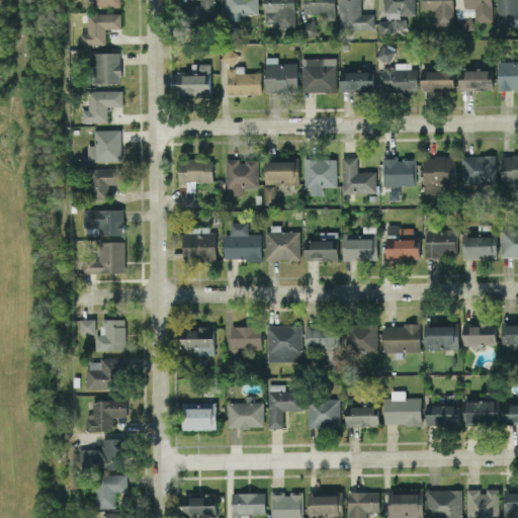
[(216,0),(199,0),(199,5),(180,4),(180,17),(216,18),(216,0)]
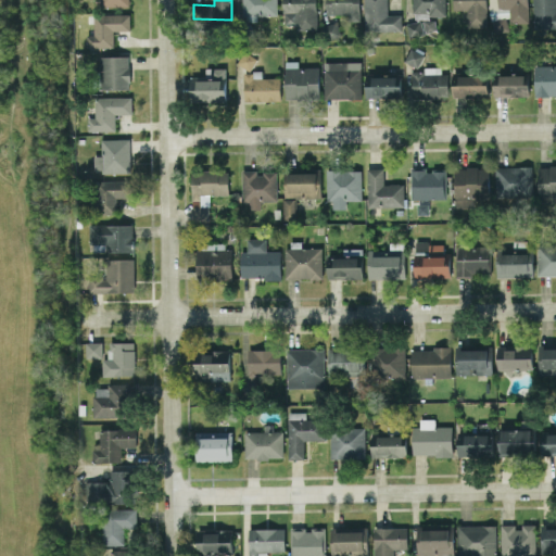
[(242,0),(243,21),(258,21),(257,15),(277,14),(277,0),(242,0)]
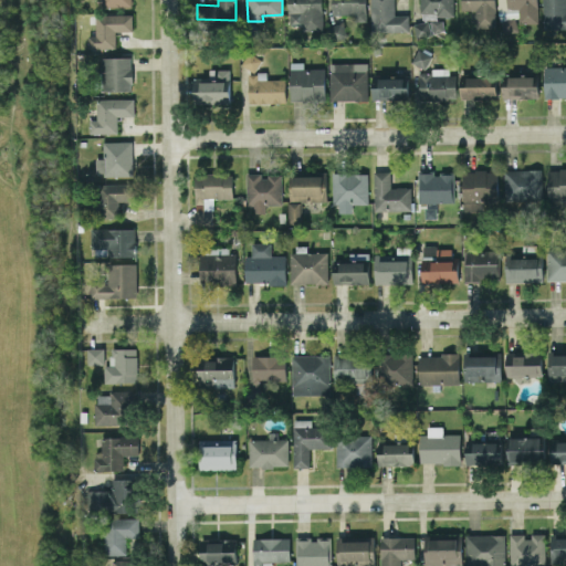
[(289,0),(289,25),(301,24),(302,29),(323,29),(322,0),(289,0)]
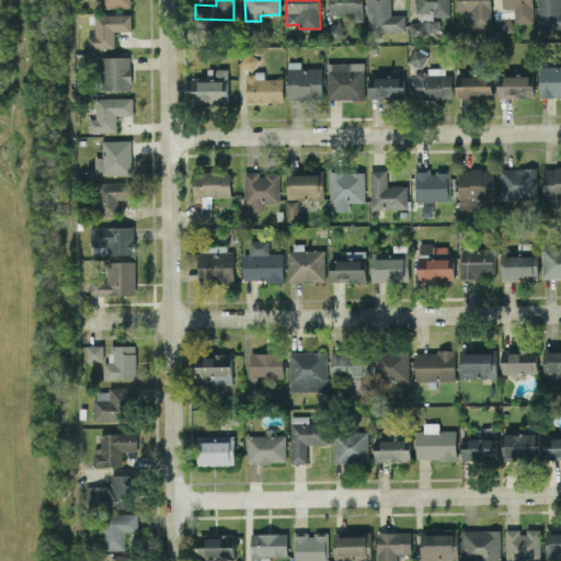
[(363,0),(329,0),(329,13),(363,14),(363,0)]
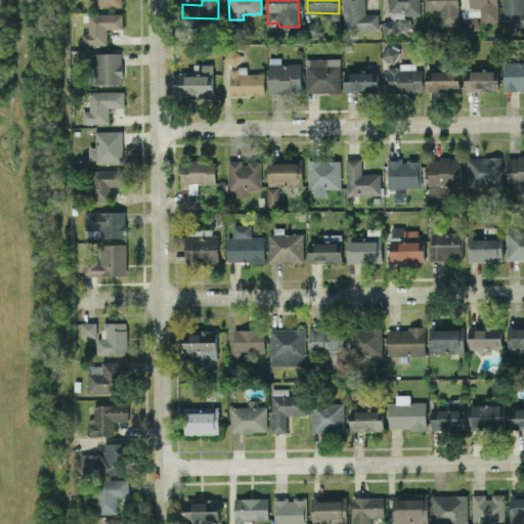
[(365,0),(343,0),(343,30),(379,29),(378,12),(365,13),(365,0)]
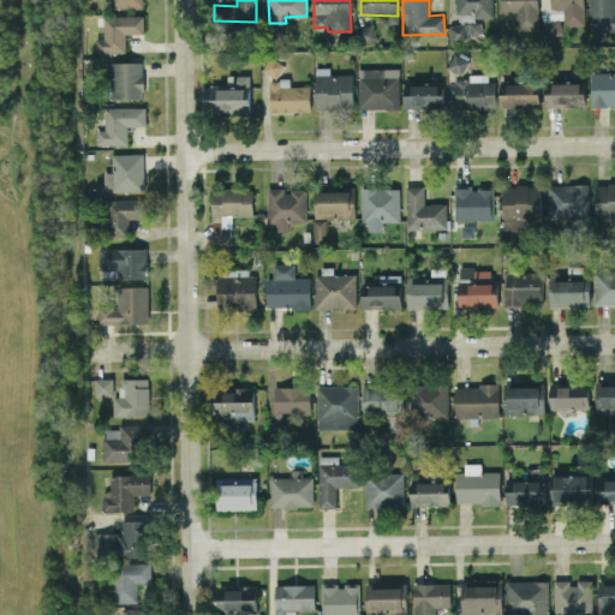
[(493,0),(455,0),(457,13),(475,12),(475,18),(493,17),(493,0)]
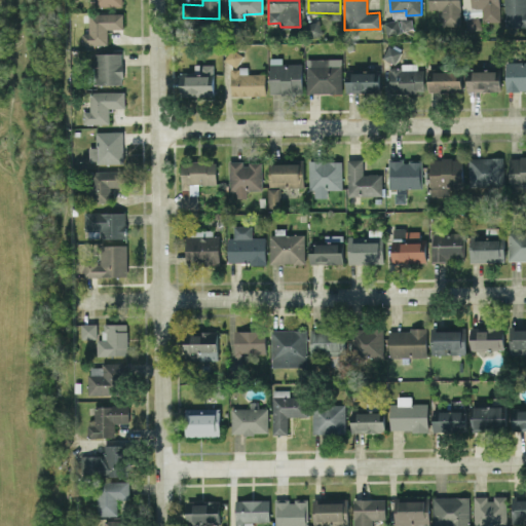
[(460,0),(428,0),(429,9),(442,9),(442,25),(460,25),(460,0)]
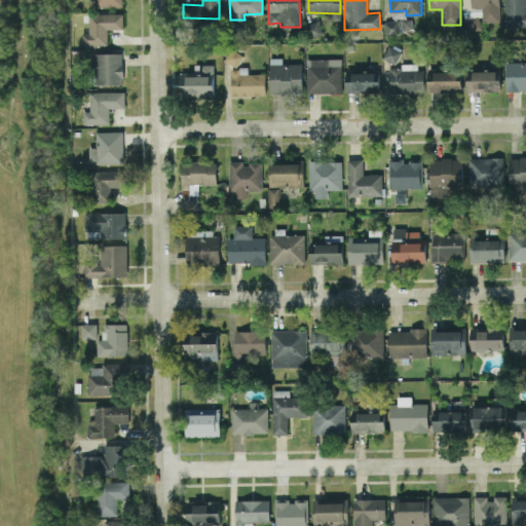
[(499,21),(499,0),(463,0),(464,13),(467,31),(484,28),(483,24),(499,21)]
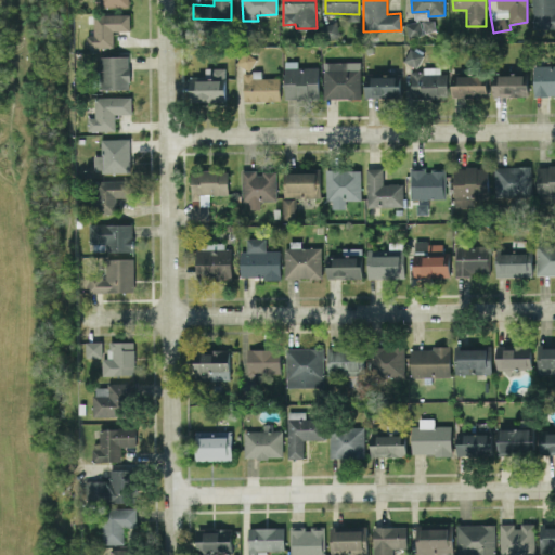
[(554,0),(531,0),(532,28),(554,27),(554,0)]
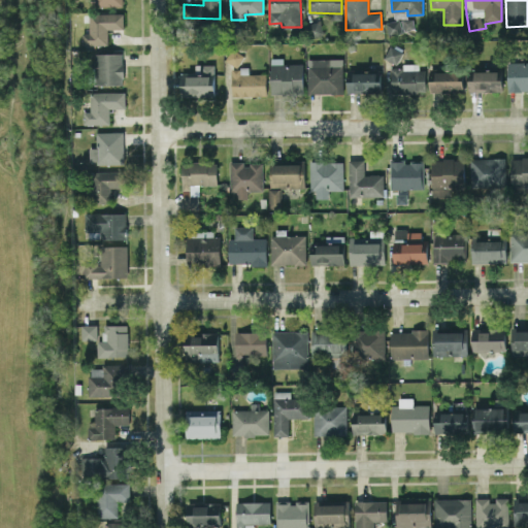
[(123,28),(124,12),(89,12),(89,33),(81,32),(81,44),(107,45),(107,28),(123,28)]
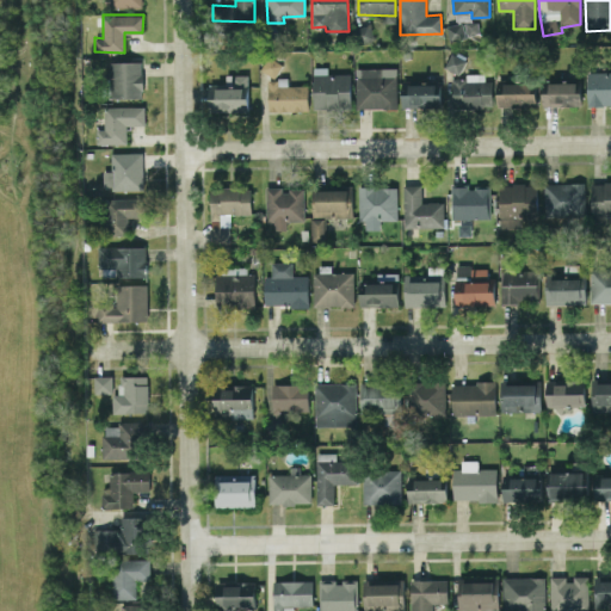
[(477,19),(464,23),(467,35),(480,32),(477,19)]
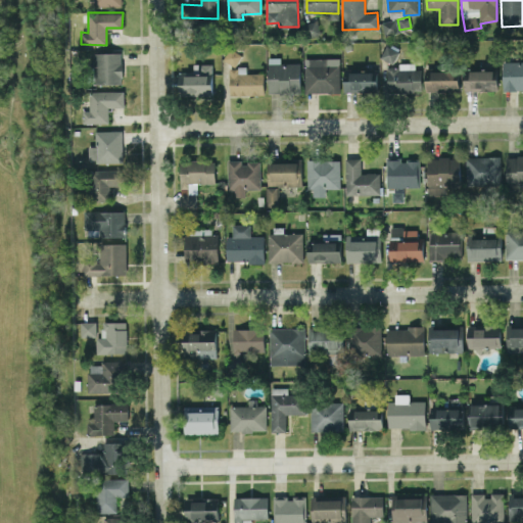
[(321,34),(317,19),(303,22),(306,37),(321,34)]
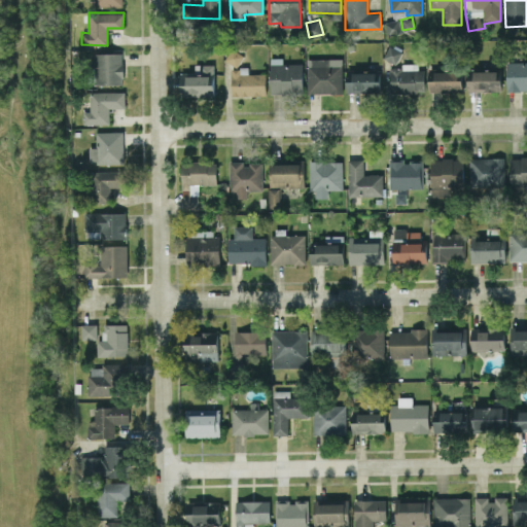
[(386,21),(387,35),(401,34),(401,21),(386,21)]
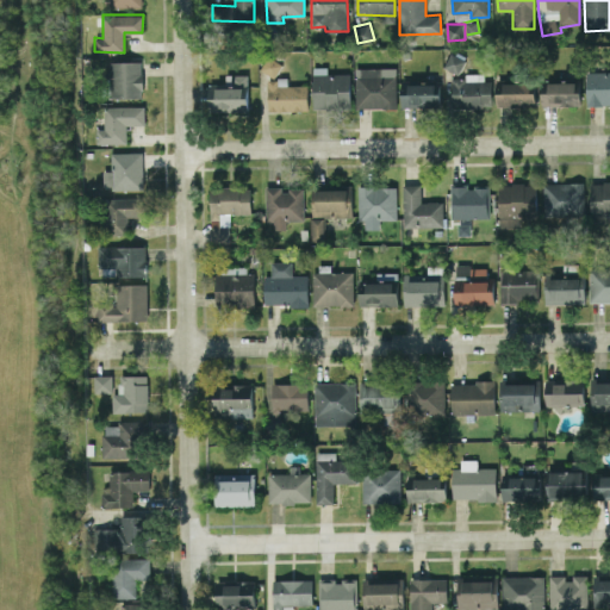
[(462,72),(462,55),(446,55),(446,70),(462,72)]
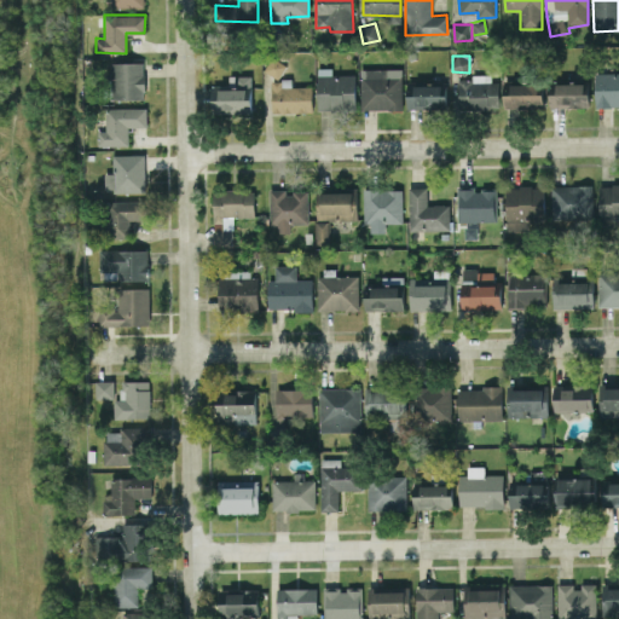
[(287,64),(271,57),(264,70),(279,79),(287,64)]
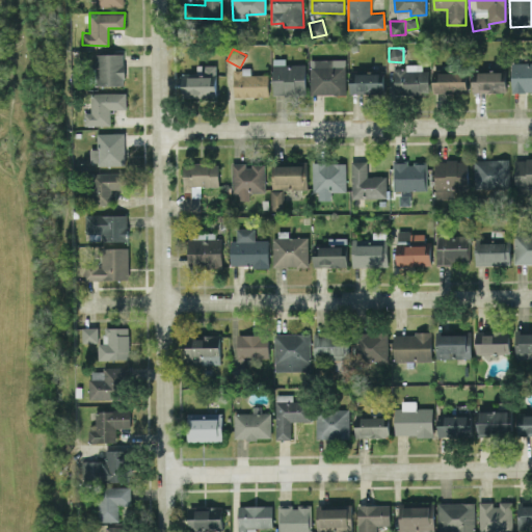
[(125,53),(95,53),(95,84),(124,84),(125,53)]
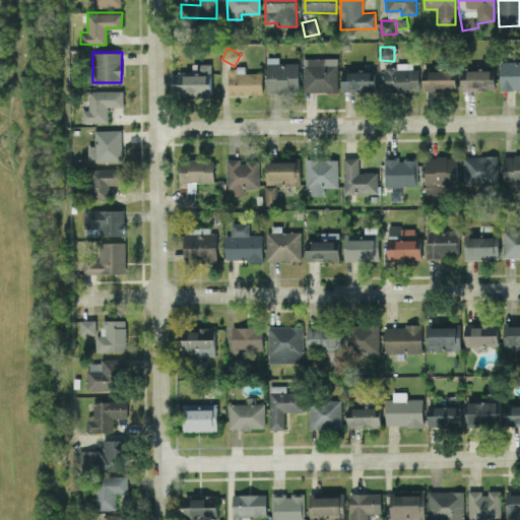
[(299,62),(278,62),(278,56),(266,57),(267,92),(299,92),(299,62)]
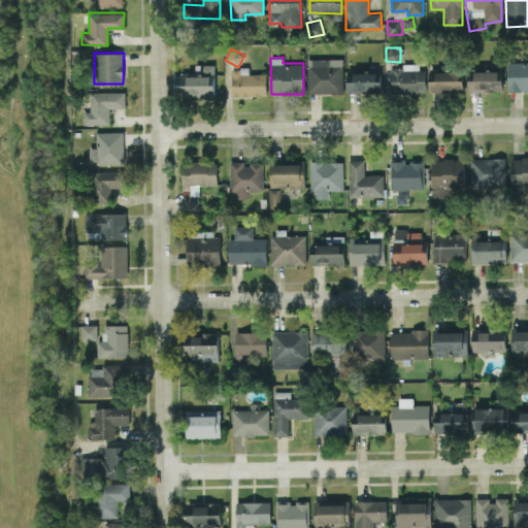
[(307,58),(307,93),(342,93),(342,59),(307,58)]
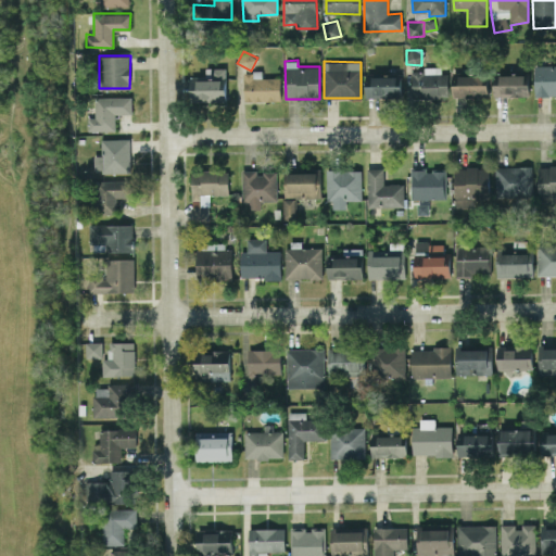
[(555,95),(555,65),(534,66),(535,96),(555,95)]
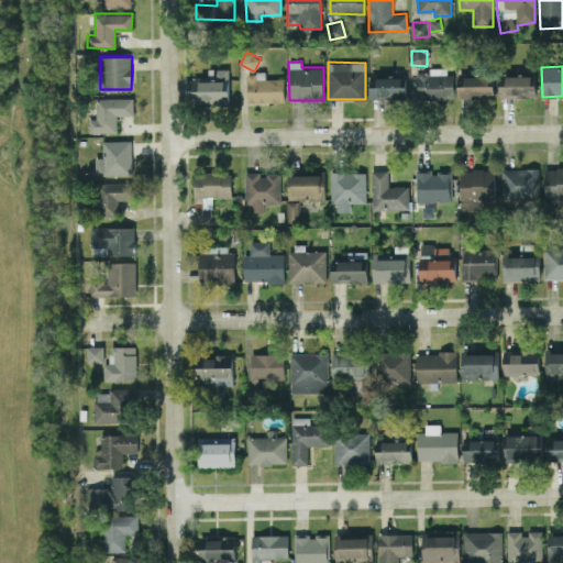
[(417,72),(416,97),(453,99),(454,74),(446,74),(446,68),(430,67),(430,73),(417,72)]
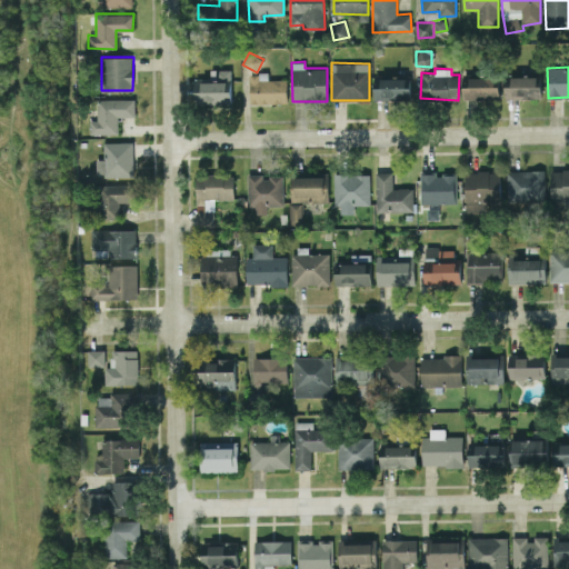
[(231,69),(210,69),(210,78),(196,78),(196,103),(231,103),(231,69)]
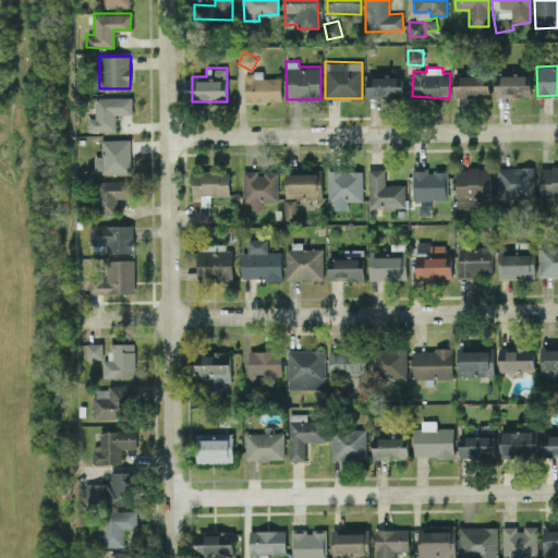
[(245,71),(245,101),(281,100),(281,77),(263,77),(262,71),(245,71)]
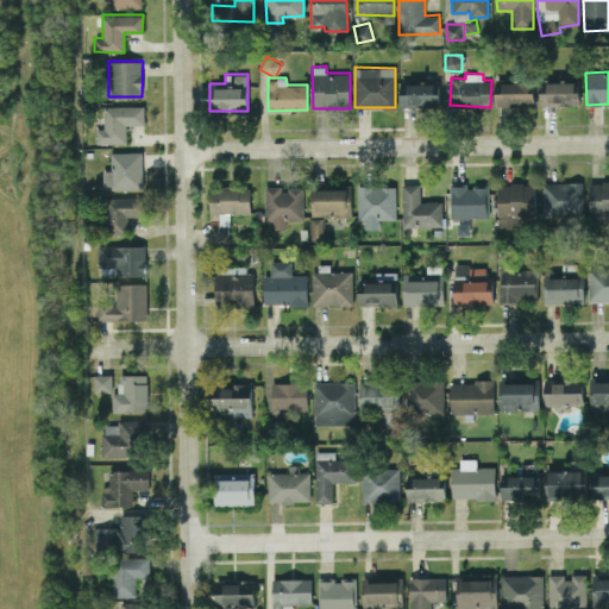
[(401,106),(439,107),(440,83),(401,81),(401,106)]
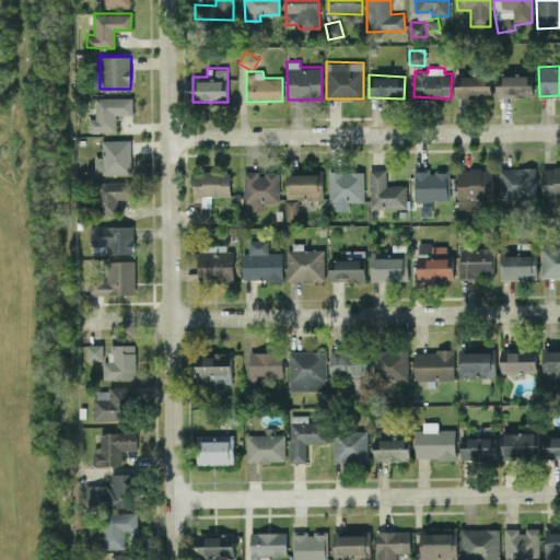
[(456,96),(491,95),(491,74),(455,76),(456,96)]
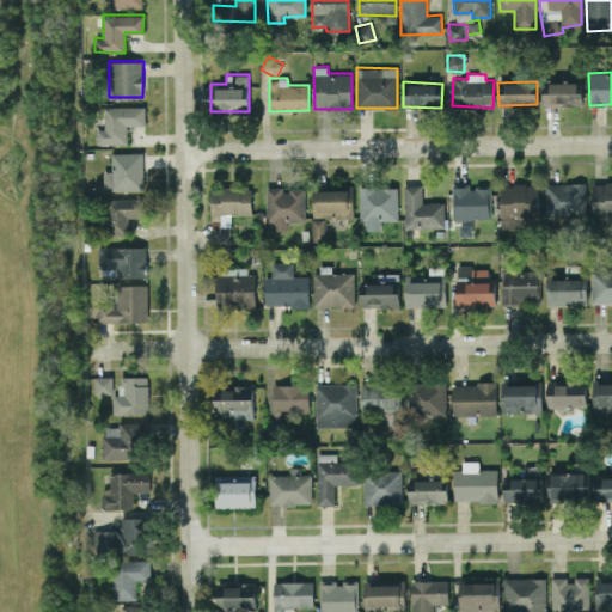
[(544,105),(582,105),(582,81),(543,81),(544,105)]
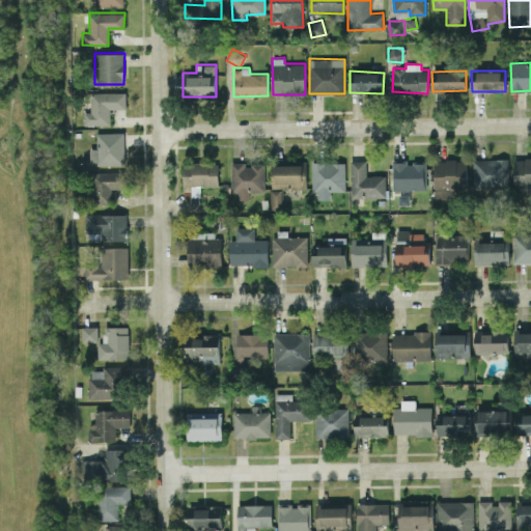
[(110,124),(110,109),(127,108),(126,91),(90,92),(90,111),(83,112),(83,124),(110,124)]
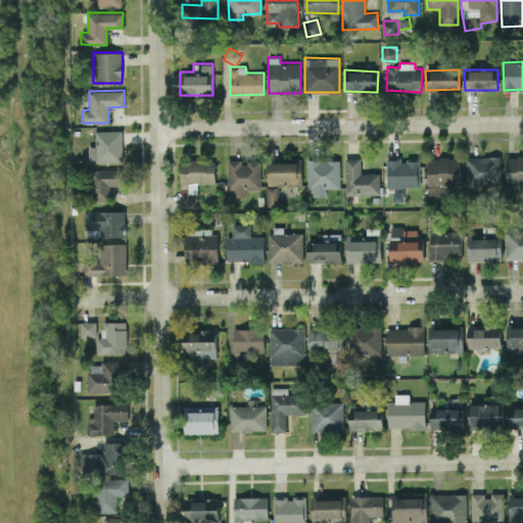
[(122,130),(95,130),(95,146),(88,146),(88,161),(123,161),(122,130)]
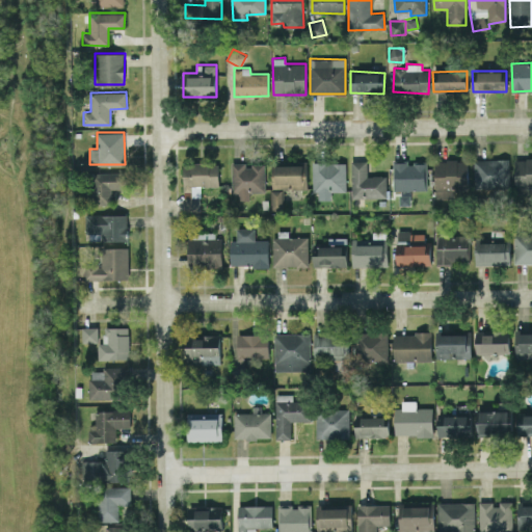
[(508,158),(473,159),(474,188),(509,188),(508,158)]
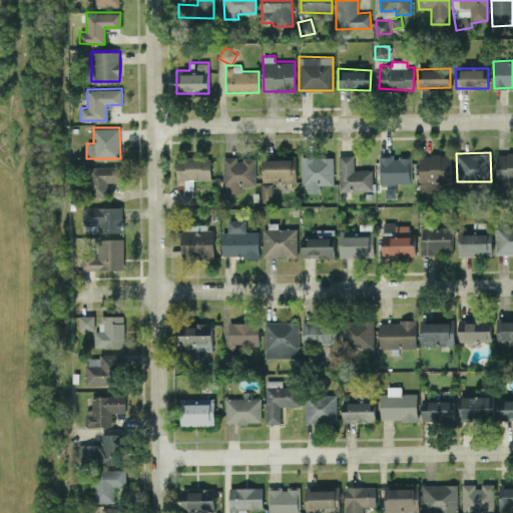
[(512,152),(496,153),(496,179),(512,178),(512,152)]
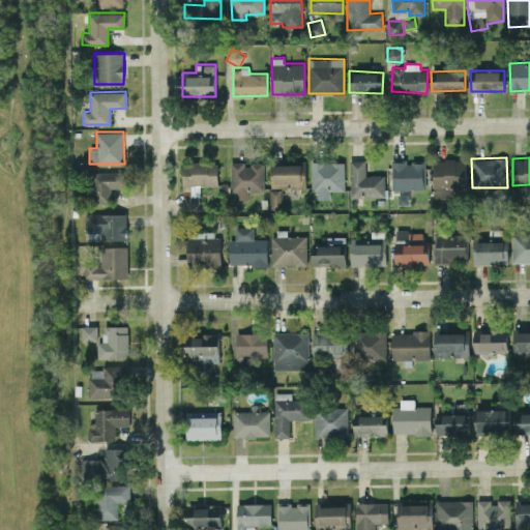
[(434,198),(450,198),(450,189),(466,189),(466,158),(433,159),(434,198)]
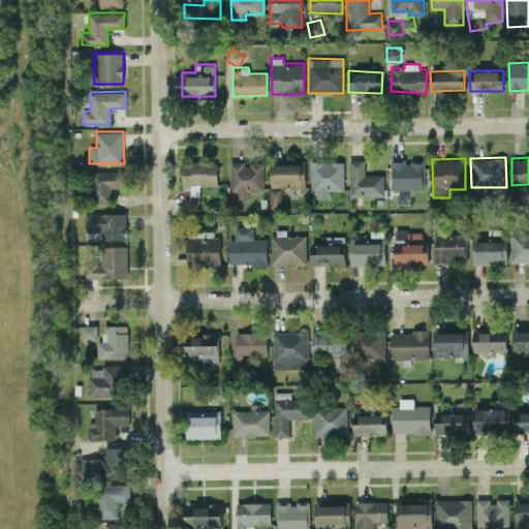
[(384,175),(366,174),(366,160),(350,159),(349,196),(384,197),(384,175)]
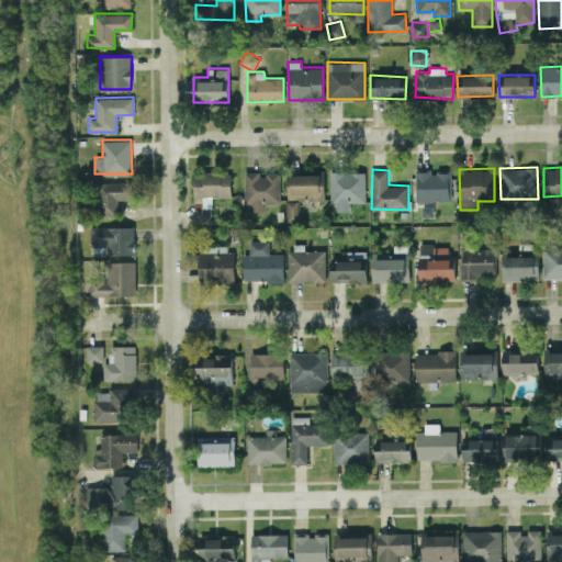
[(280,173),(259,173),(259,171),(245,171),(244,203),(251,204),(251,211),(263,211),(263,203),(279,203),(280,173)]
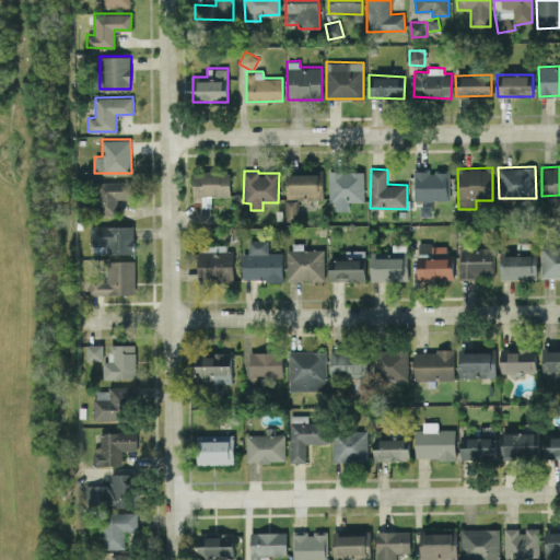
[(364,171),(329,171),(329,202),(335,201),(335,210),(349,210),(348,201),(364,201),(364,171)]
